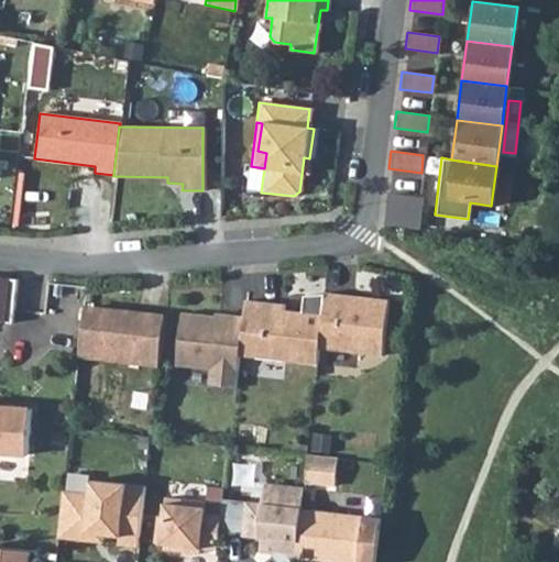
[(425,194),(390,189),(384,222),(420,226),(425,194)]
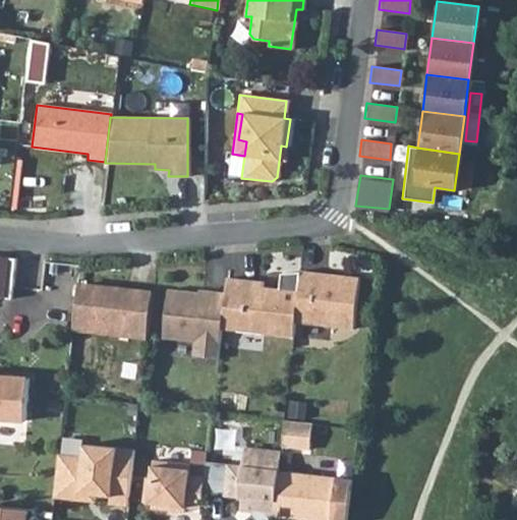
[(13,257),(0,255),(0,297),(9,298),(13,257)]
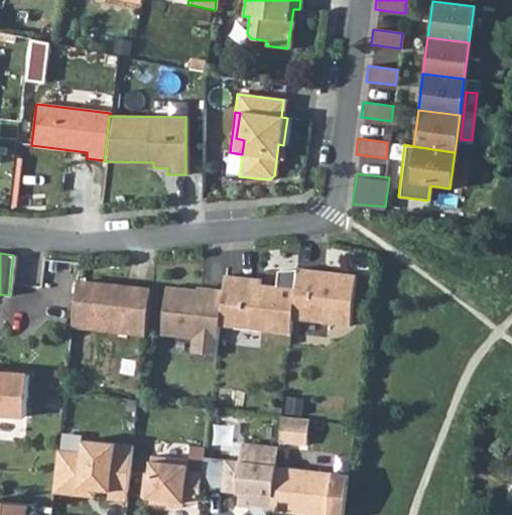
[(311,270),(295,268),(295,269),(290,318),(348,326),(354,275),(335,273),(335,278),(311,275),(311,270)]
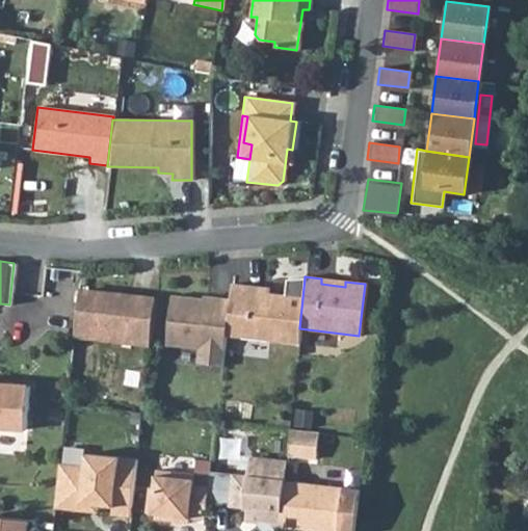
[(266,288),(230,284),(228,298),(223,335),(223,336),(297,344),(299,328),(305,277),(285,280),(283,295),(274,294),(274,298),(265,297),(266,288)]
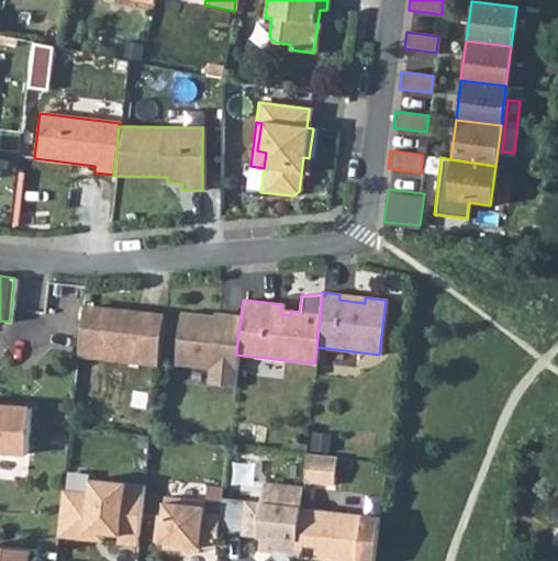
[(81,307),(76,354),(156,363),(162,316),(81,307)]
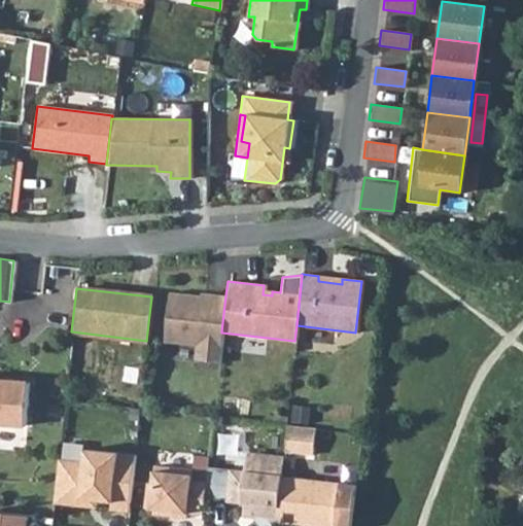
[(221,331),(225,295),(208,293),(208,299),(202,299),(203,295),(168,292),(163,341),(195,345),(194,359),(218,362),(221,332),(221,331)]
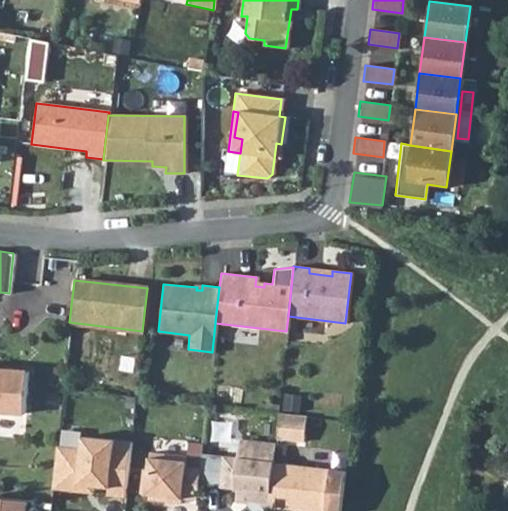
[(0,410),(22,412),(25,371),(0,368),(0,410)]
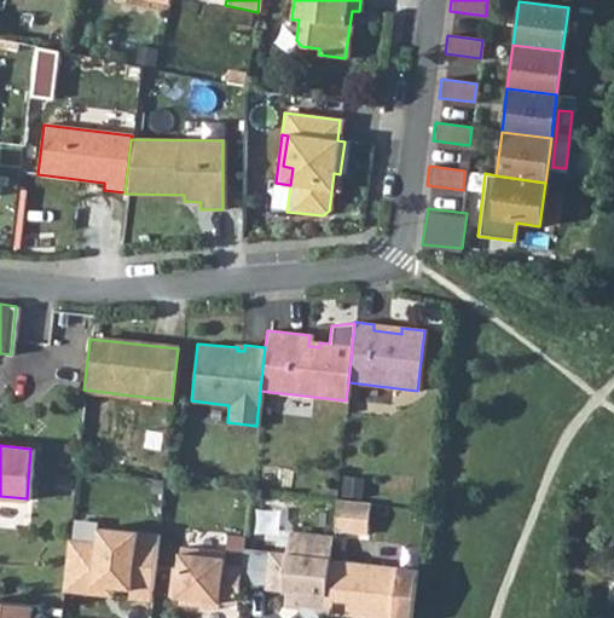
[(29,501),(0,497),(0,520),(27,524),(29,501)]
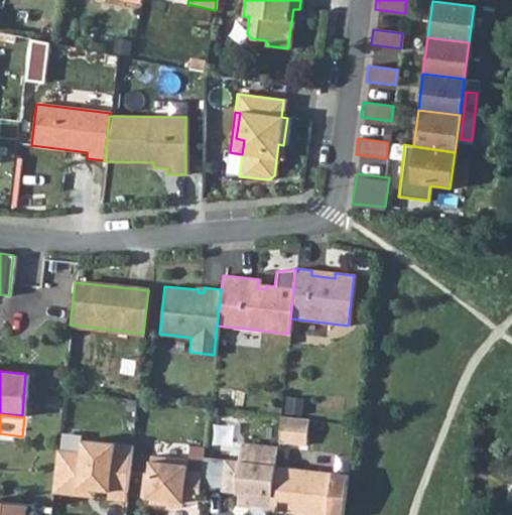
[(306,420),(279,417),(276,442),(304,444),(306,420)]
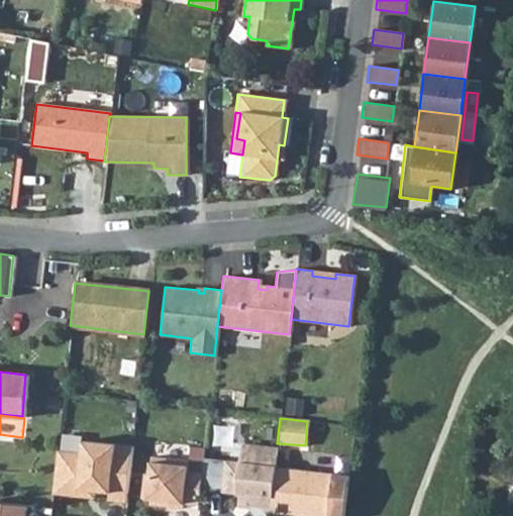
[(187,459),(189,442),(152,439),(151,456),(187,459)]
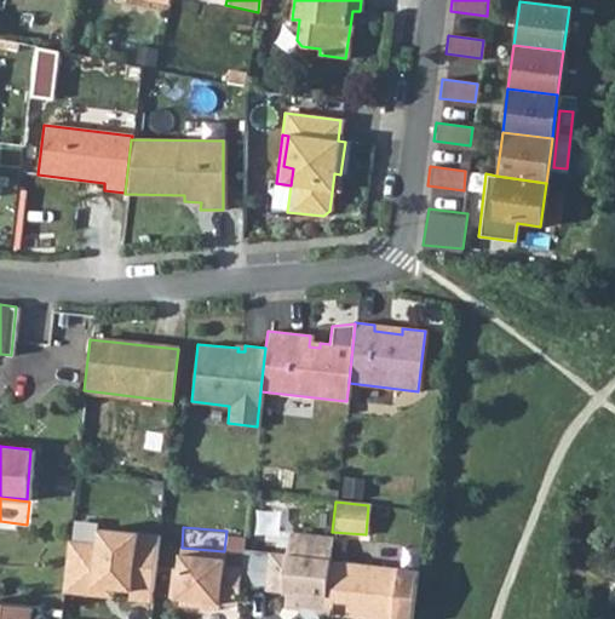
[(67,542),(61,592),(91,596),(92,586),(127,590),(126,600),(149,602),(156,536),(97,528),(95,544),(67,542)]
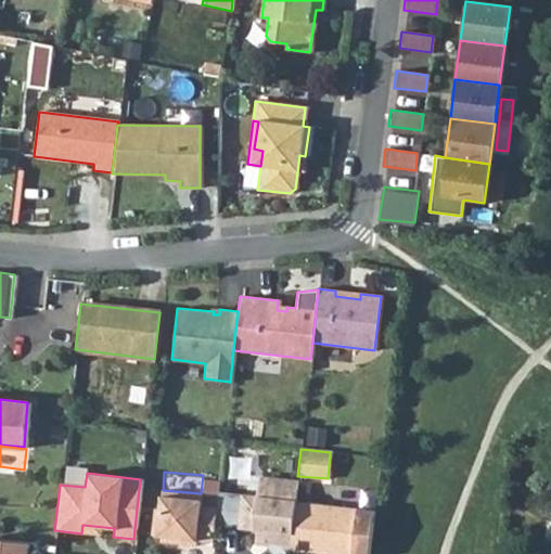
[(295,502),(297,482),(259,479),(257,499),(242,498),(240,526),(257,528),(256,542),(266,543),(273,553),(283,553),(290,550),(295,502)]
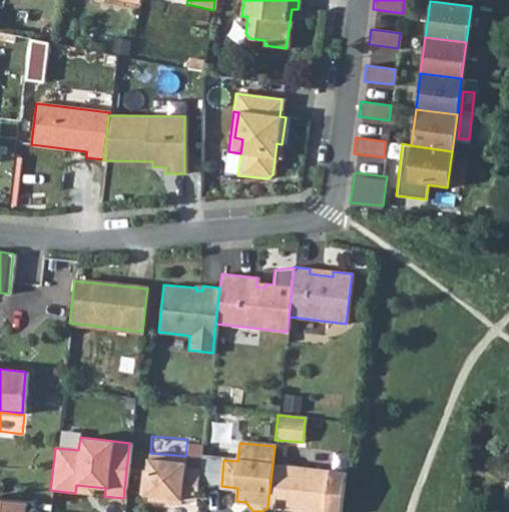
[(185,457),(148,454),(146,470),(141,470),(138,494),(158,496),(157,501),(179,504),(180,499),(195,501),(197,484),(198,469),(183,468),(185,457)]
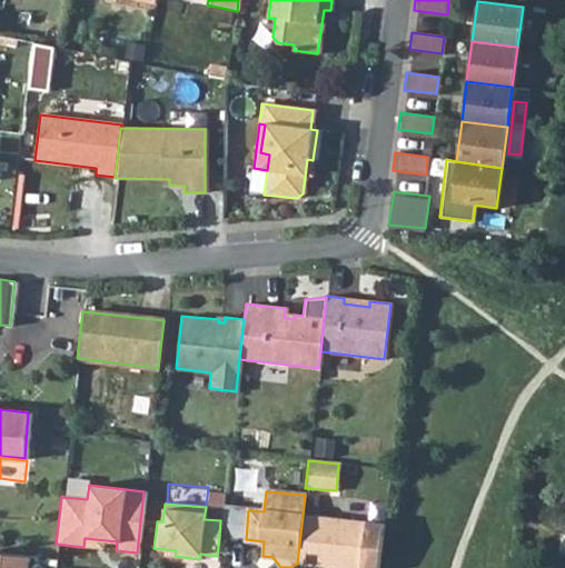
[(220,520),(219,537),(246,539),(248,510),(222,507),(220,520)]
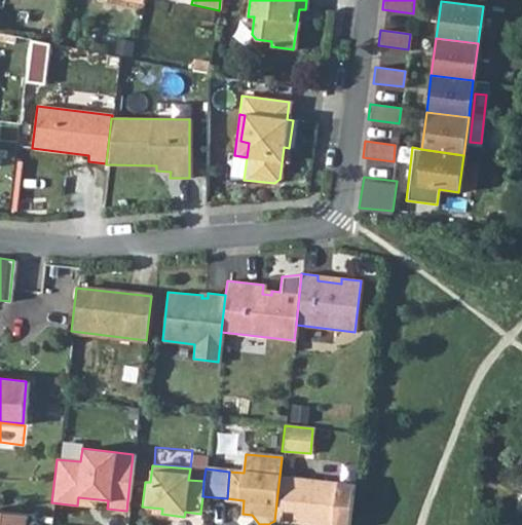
[(280,476),(274,521),(307,524),(333,524),(335,511),(341,512),(343,494),(337,493),(338,482),(280,476)]
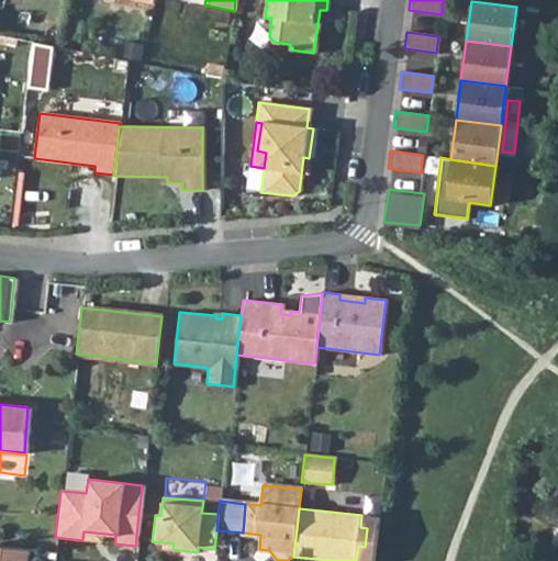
[(0,560),(24,560),(25,550),(0,547),(0,560)]
